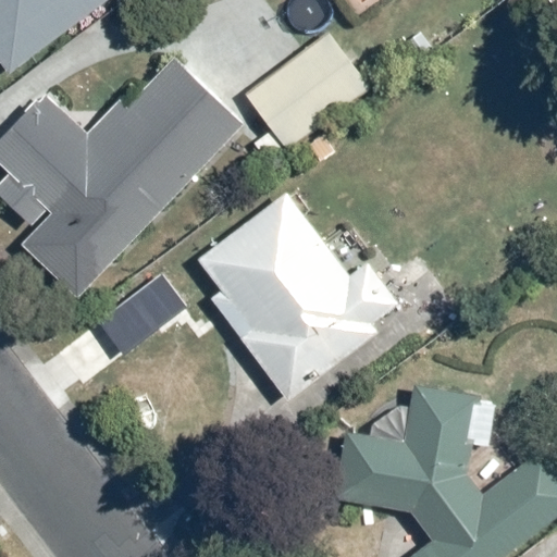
[(102,0),(0,0),(0,60),(9,72),(102,0)]
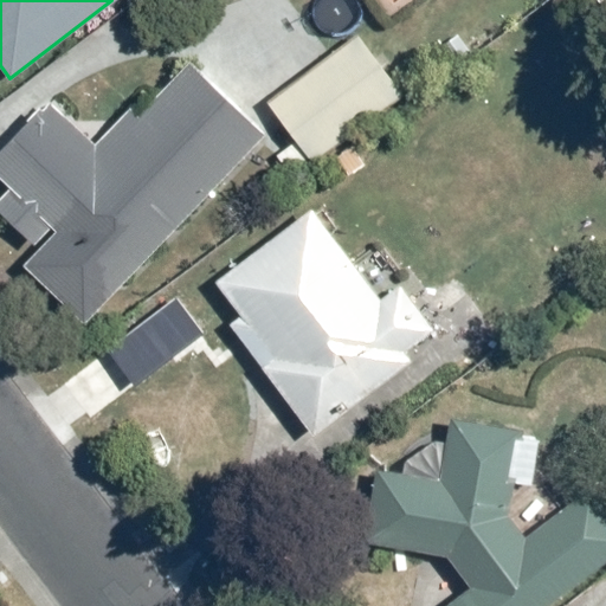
[(401,90),(359,36),(270,107),(314,161),(401,90)]
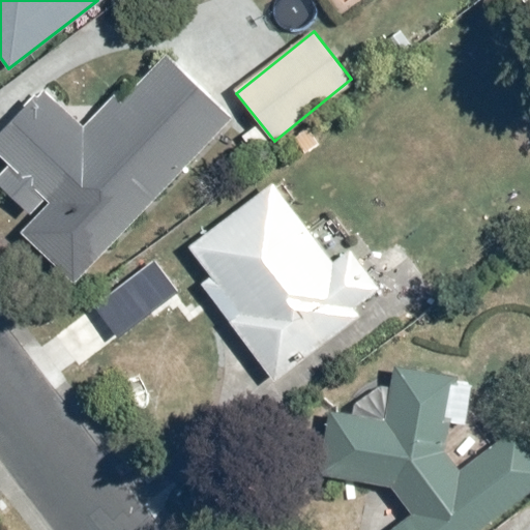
[(237,118),(170,51),(91,130),(51,89),(0,140),(0,145),(16,160),(0,176),(0,181),(38,219),(27,230),(78,280),(237,118)]
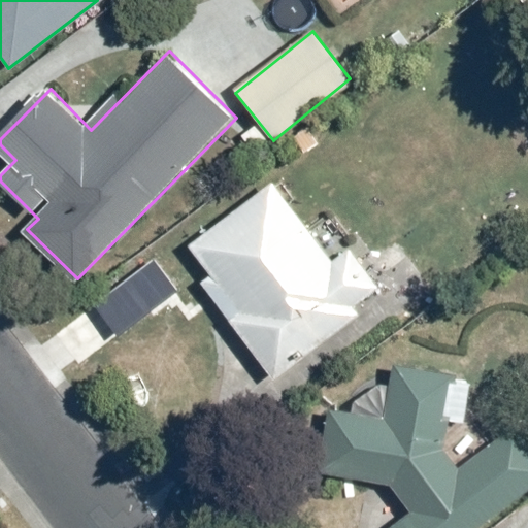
[(330,262),(269,182),(188,243),(210,273),(200,282),(271,376),(381,293),(347,250),(330,262)]
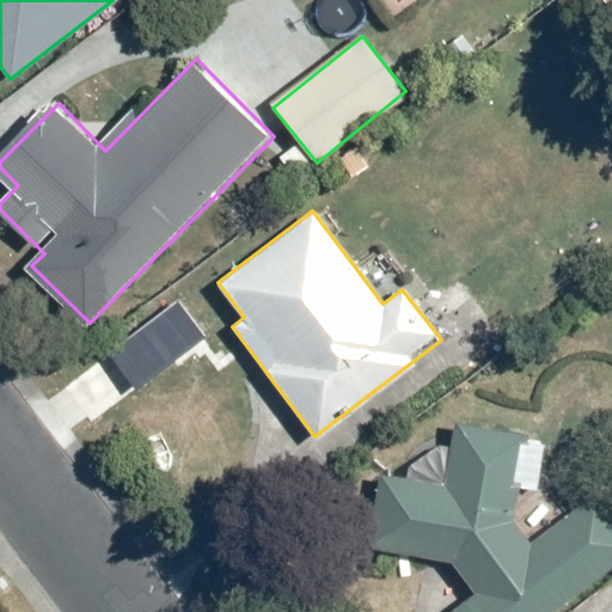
[(475,589),(446,611),(555,611),(611,564),(611,501),(598,485),(531,542),(512,518),(514,487),(537,489),(543,428),(454,420),(448,482),(379,476),(372,550),(446,557),(475,589)]
